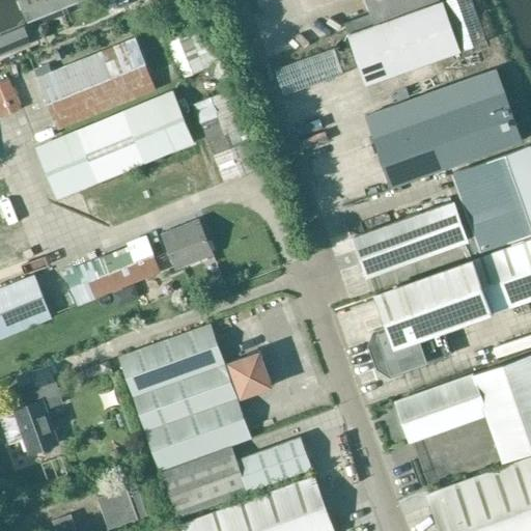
[(3,0),(17,34),(102,2),(100,0),(3,0)]
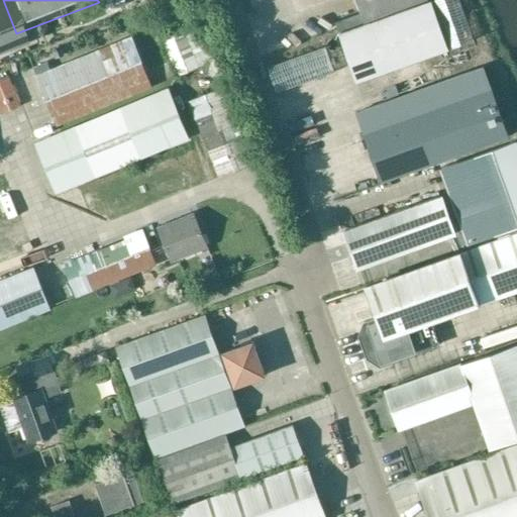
[(335,23),(337,29),(417,0),(354,0),(359,14),(335,23)]
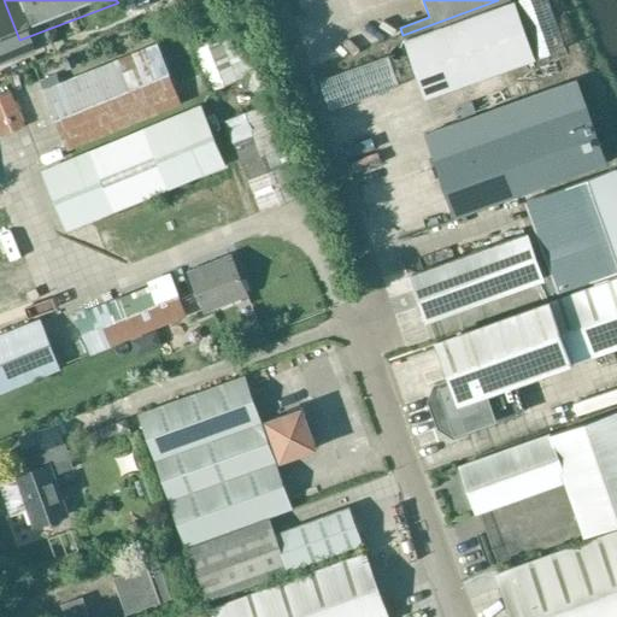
[(498,0),(403,35),(404,39),(403,40),(416,75),(424,97),(533,57),(511,0),(498,0)]
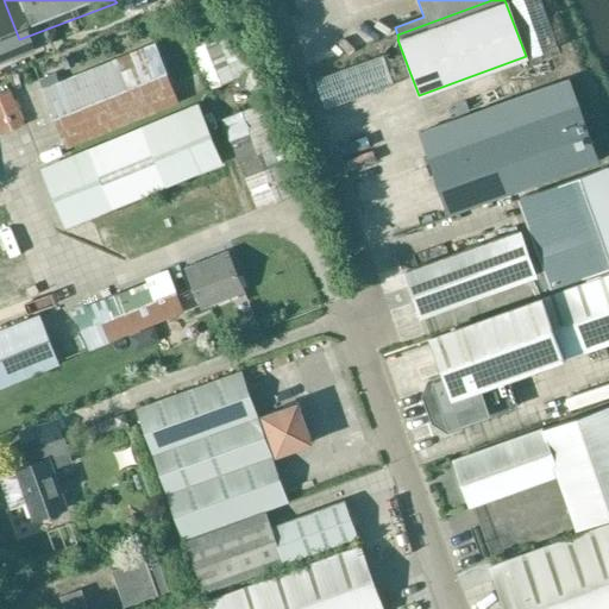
[(504,0),(526,56),(557,44),(539,0),(504,0)]
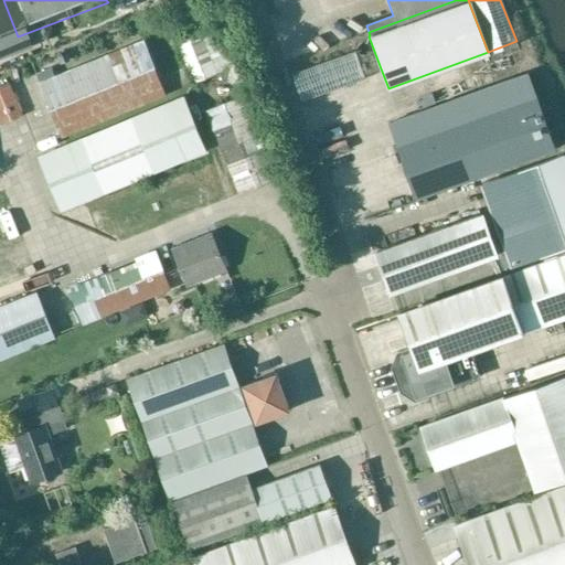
[(178,43),(193,82),(231,66),(216,29),(178,43)]
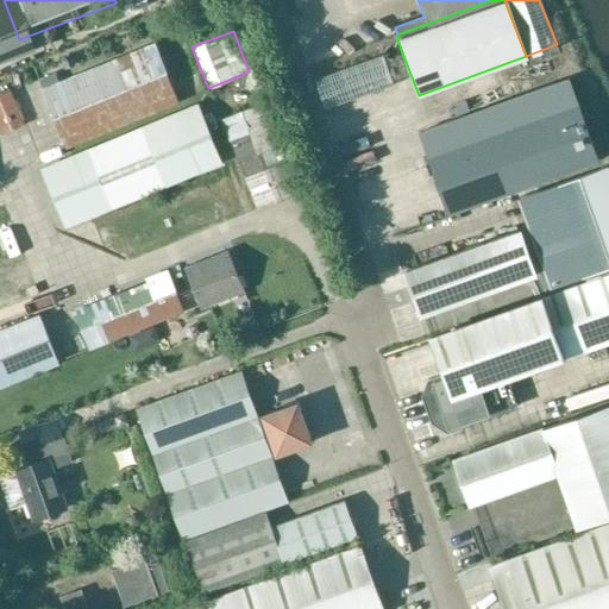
[(44,90),(66,145),(177,101),(155,45),(44,90)]
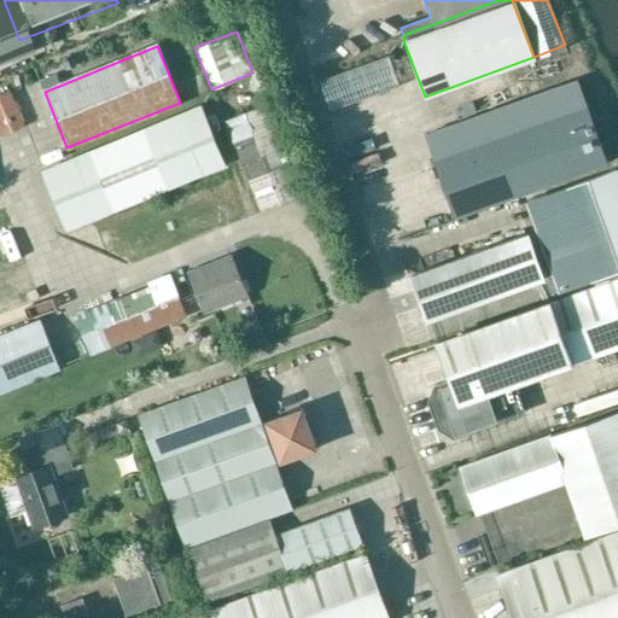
[(400,85),(391,62),(389,56),(320,80),(331,111),(400,85)]
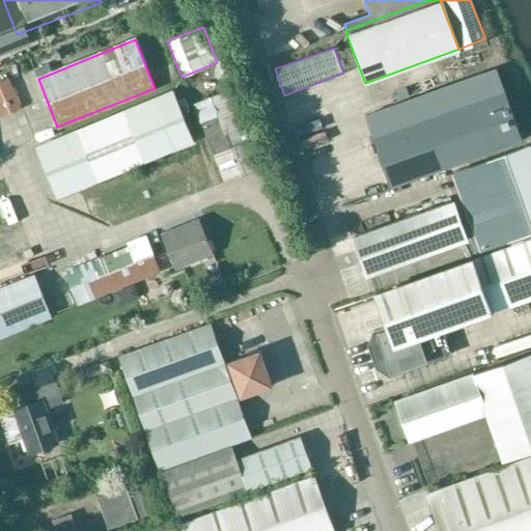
[(522,137),(503,89),(496,70),(365,116),(372,137),(390,186),(522,137)]
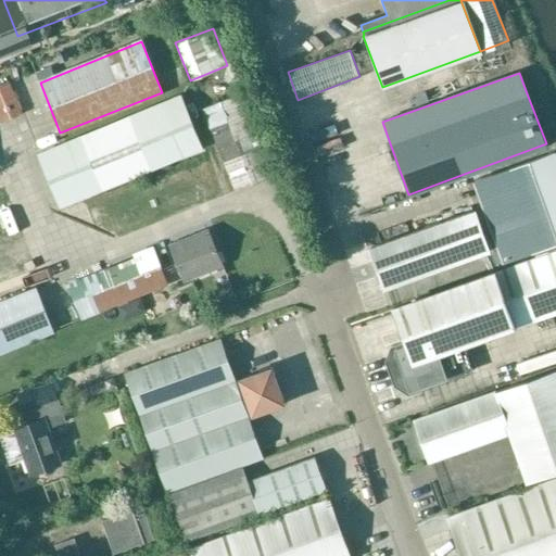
[(0,85),(0,119),(1,122),(21,114),(8,81),(0,85)]
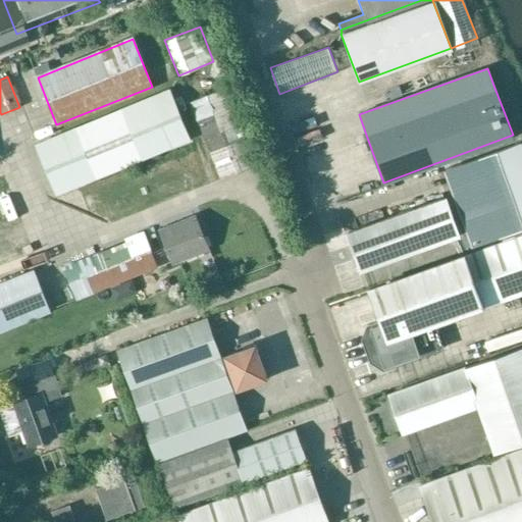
[(191,102),(221,178),(253,166),(222,89),(191,102)]
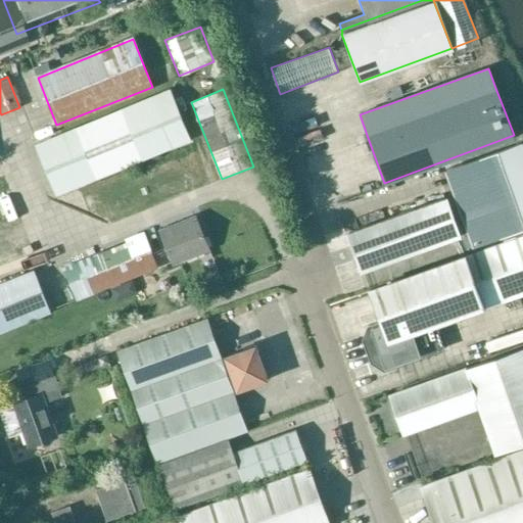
[(172,91),(36,146),(55,195),(191,140),(172,91)]
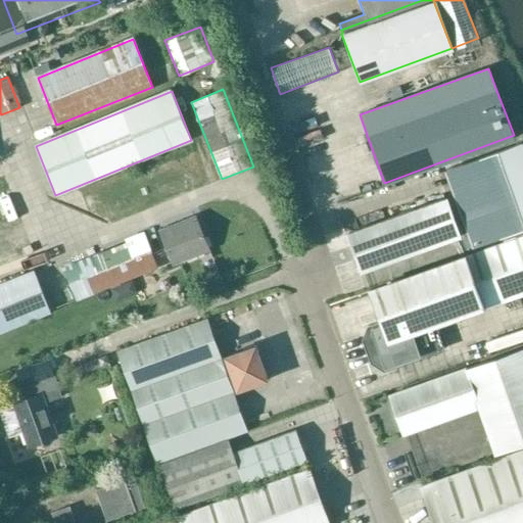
[(522,292),(522,148),(521,143),(475,159),(503,237),(501,238),(503,243),(370,291),(381,324),(370,328),(366,340),(373,362),(384,369),(441,348),(433,325),(522,292)]
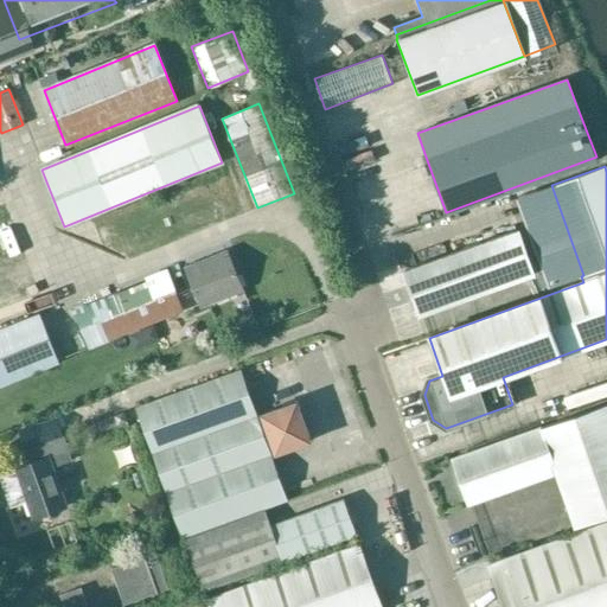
[(404,270),(421,315),(532,275),(517,230),(404,270)]
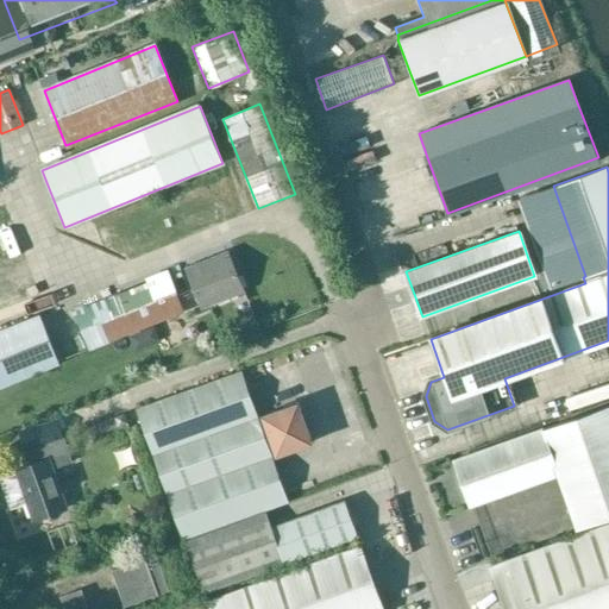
[(0,245),(0,313),(29,305),(6,244),(0,245)]
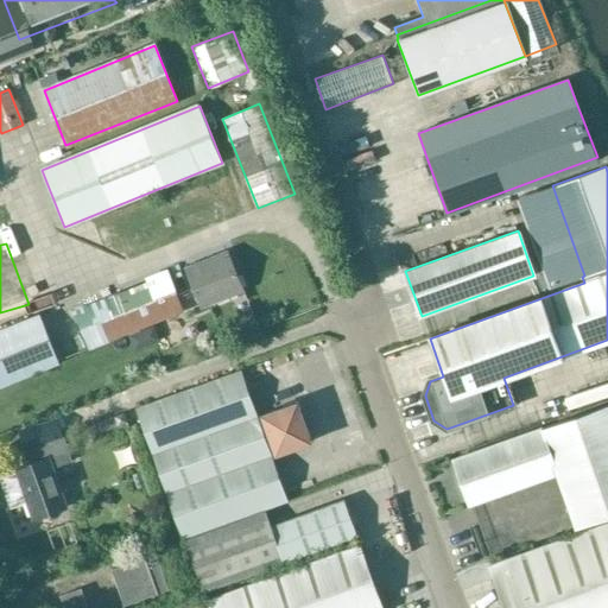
[(183,267),(201,310),(246,291),(228,249),(183,267)]
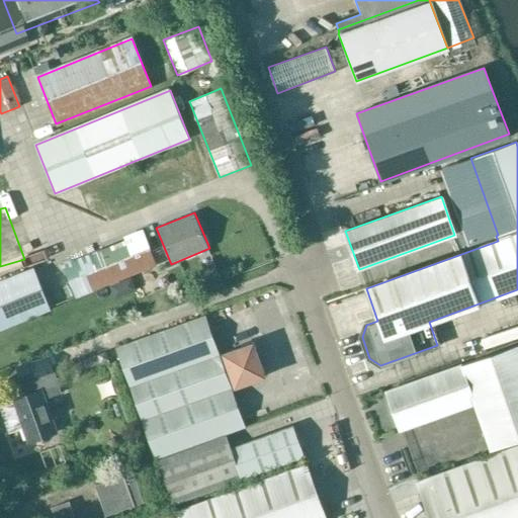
[(144,234),(63,266),(75,296),(107,283),(140,270),(156,264),(144,234)]
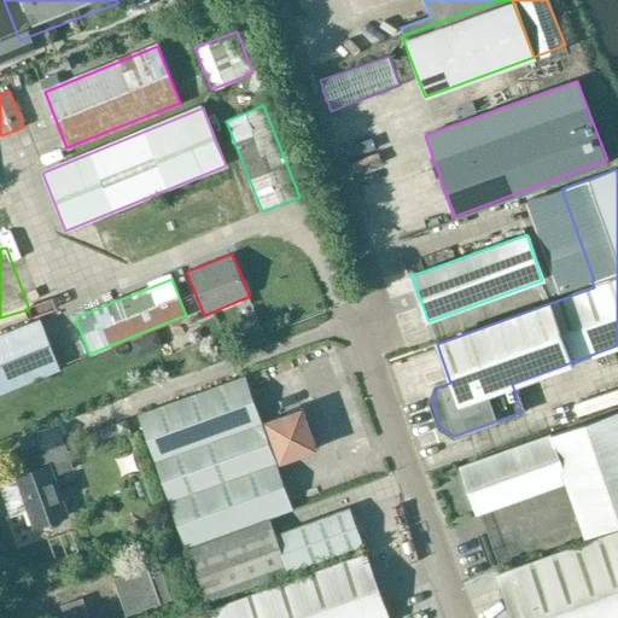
[(0,337),(0,390),(58,367),(40,322),(0,337)]
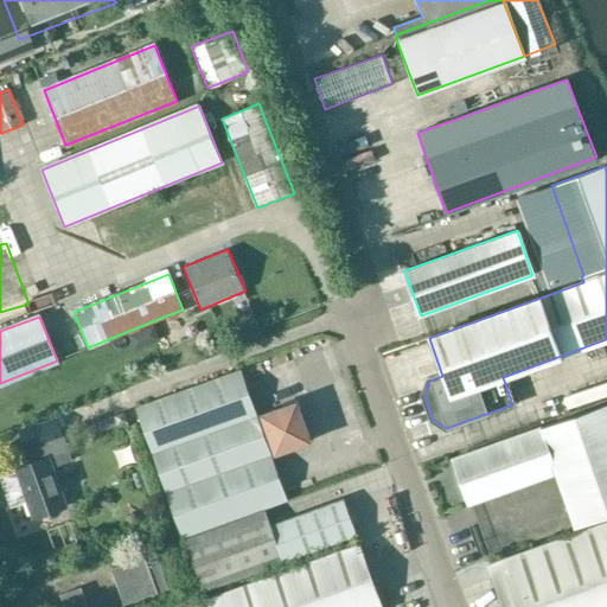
[(240,370),(135,408),(167,496),(272,459),(270,454),(275,452),(275,453),(311,441),(296,401),(261,413),(261,415),(256,416),(240,370)]
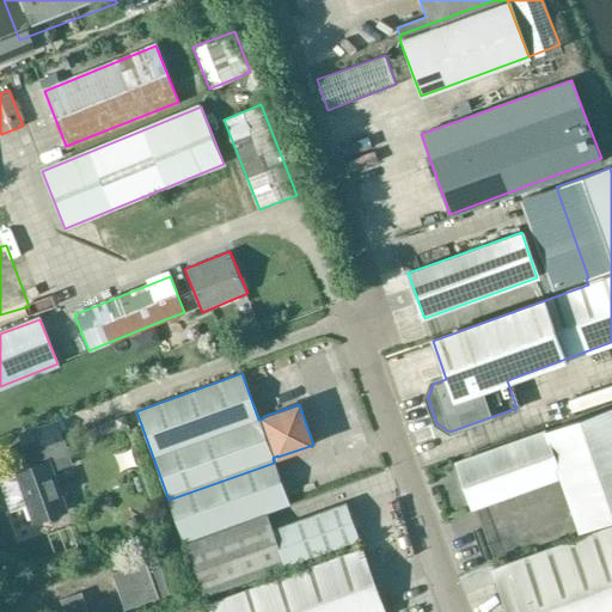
[(562,477),(581,531),(611,519),(611,408),(456,464),(472,509),(562,477)]
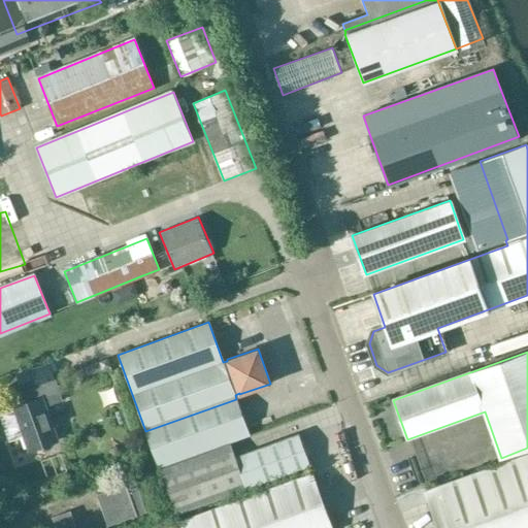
[(62,401),(54,380),(48,364),(17,375),(23,391),(27,403),(12,408),(28,451),(58,440),(45,406),(62,401)]
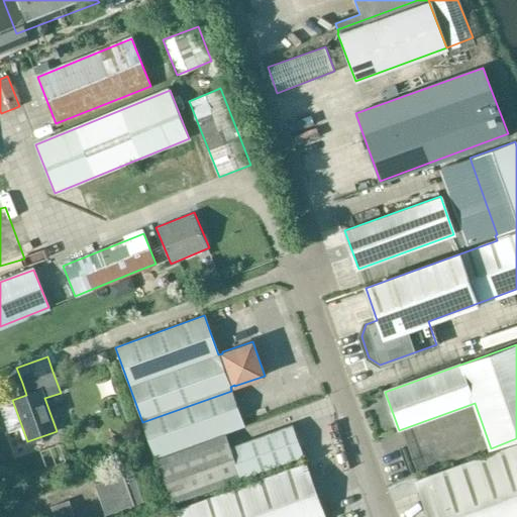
[(231,391),(142,422),(144,428),(148,437),(156,457),(244,426),(231,391)]
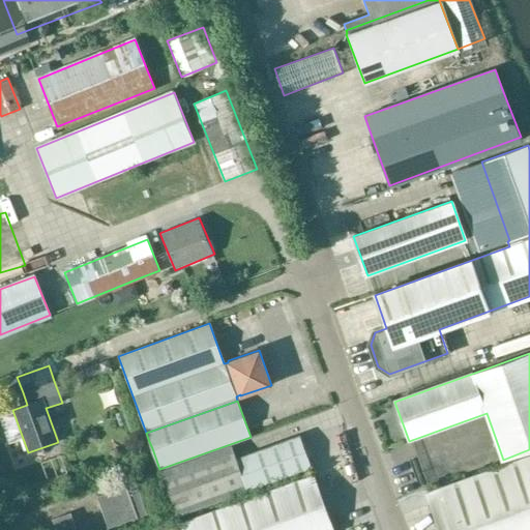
[(277,405),(259,410),(261,419),(281,415),(277,405)]
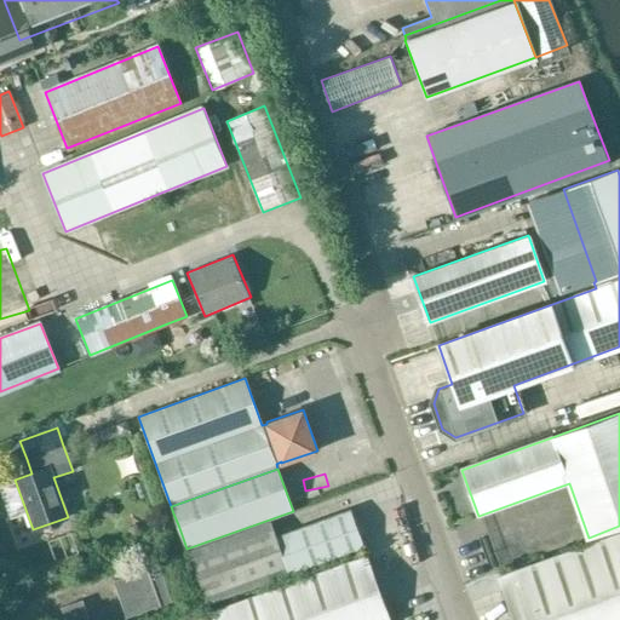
[(102,506),(99,516),(109,518),(112,510),(102,506)]
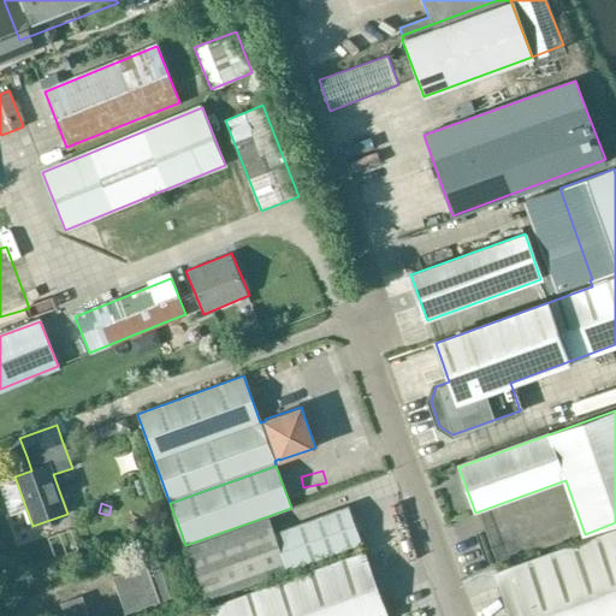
[(288,569),(360,543),(348,507),(274,533),(268,517),(188,546),(206,600),(289,572),(288,569)]
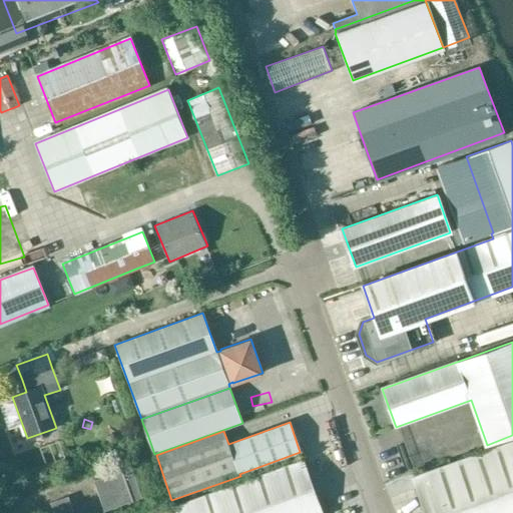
[(143,425),(129,430),(132,439),(147,434),(143,425)]
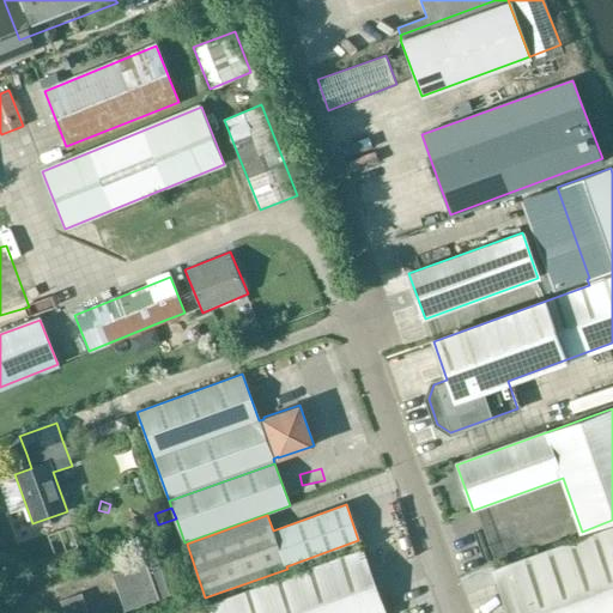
[(612,612),(612,527),(493,570),(509,612),(612,612)]
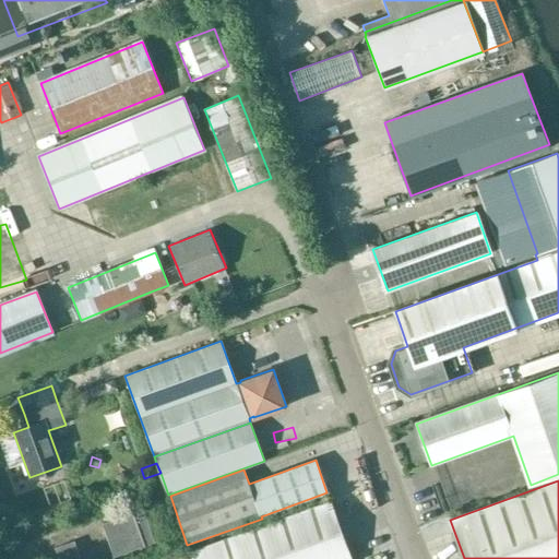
[(331,501),(168,558),(352,558),(335,512),(331,501)]
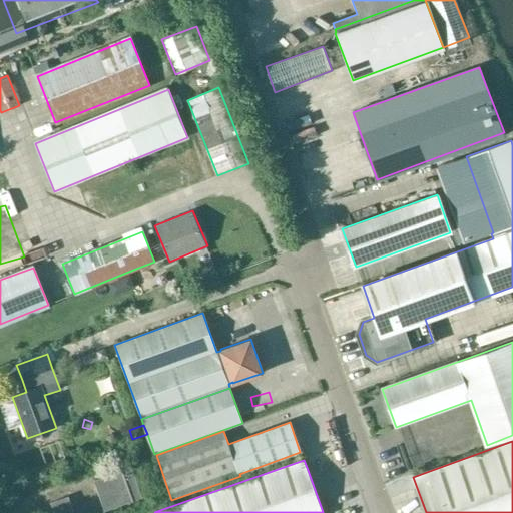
[(93,480),(104,510),(140,497),(130,467),(93,480)]
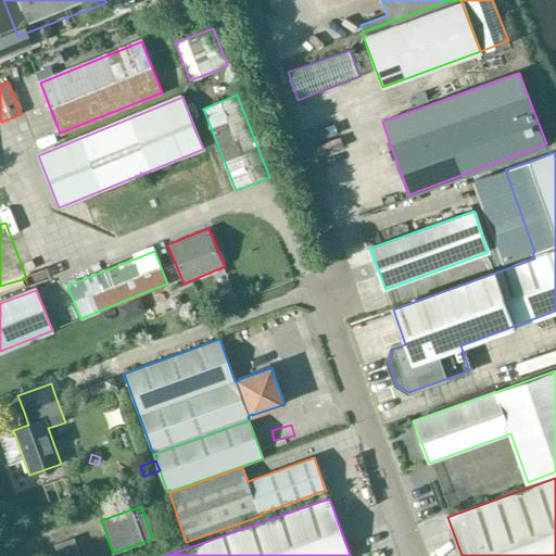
[(55,545),(59,555),(79,555),(74,539),(55,545)]
